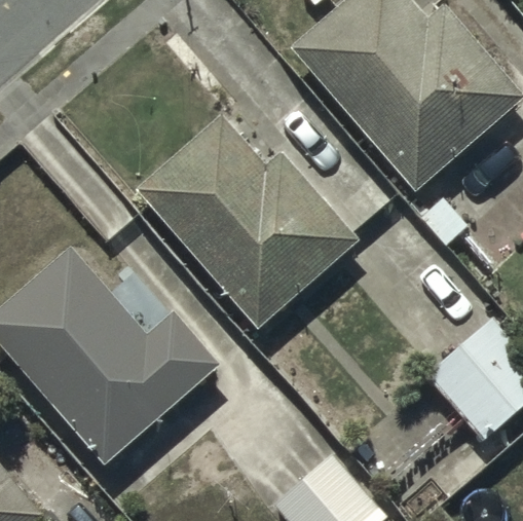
[(340,0),(289,42),(412,189),(522,98),(442,2),(425,14),(413,0),(340,0)]
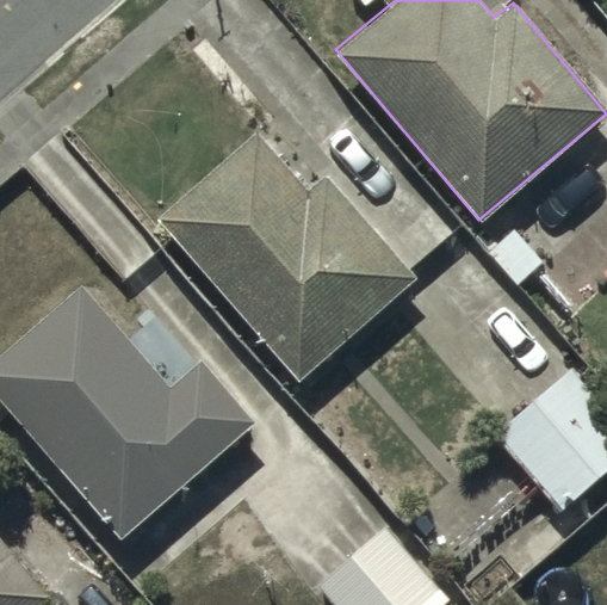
[(258,134),(158,218),(297,382),(415,282),(326,177),(308,192),(258,134)]
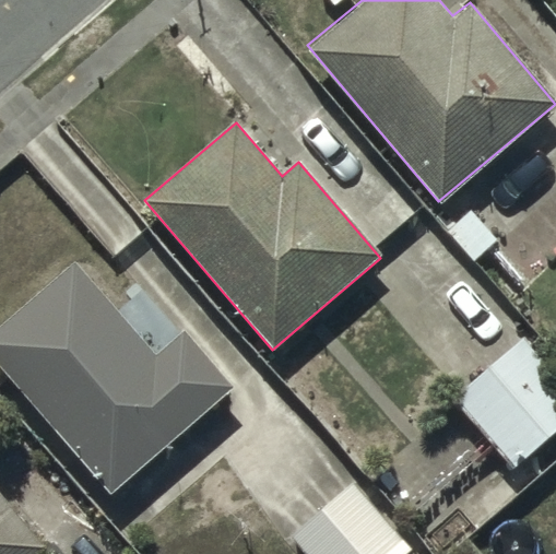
[(74,264),(0,327),(0,367),(109,495),(232,390),(181,332),(153,356),(74,264)]
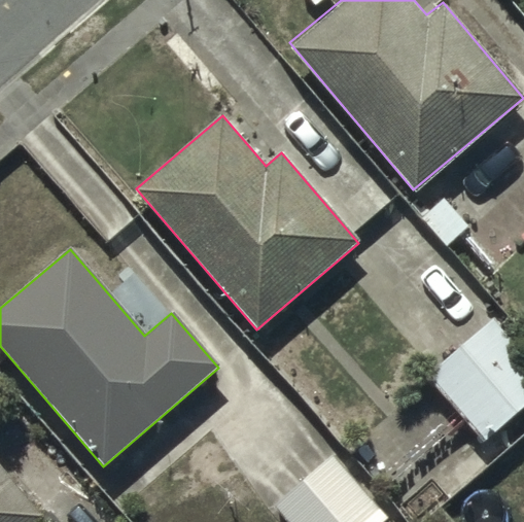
[(523,366),(484,322),(424,378),(482,439),(523,399),(523,366)]
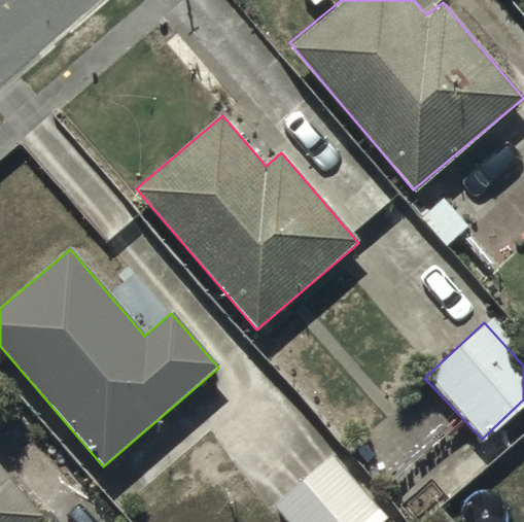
[(335,453),(271,509),(281,521),(378,521),(388,514),(335,453)]
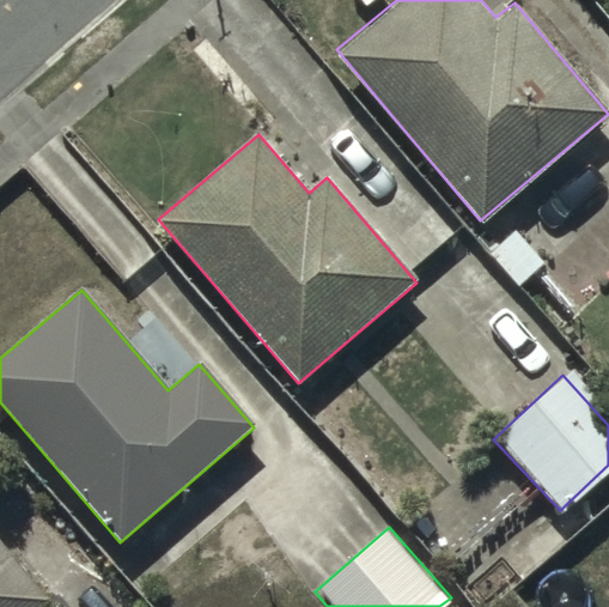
[(0,606),(41,606),(50,599),(0,540),(0,606)]
